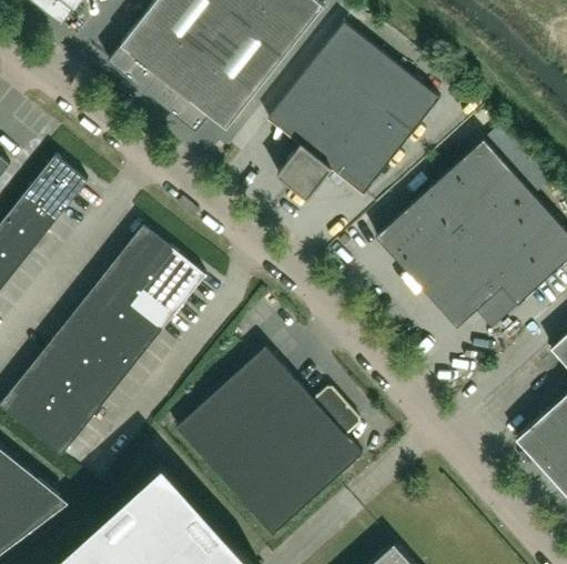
[(28,0),(61,26),(81,0),(28,0)]
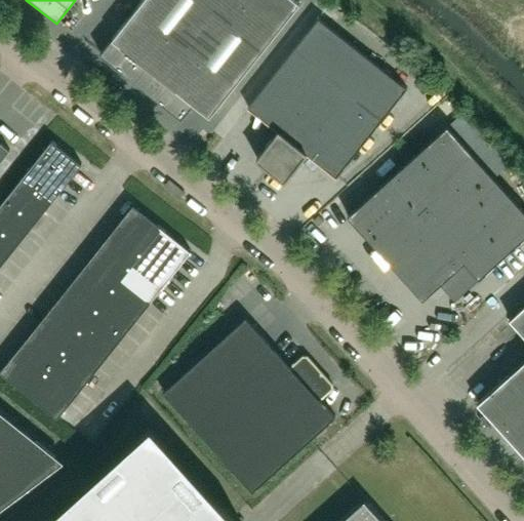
[(209,120),(299,7),(290,0),(145,0),(112,42),(111,42),(99,57),(180,122),(193,108),(209,120)]
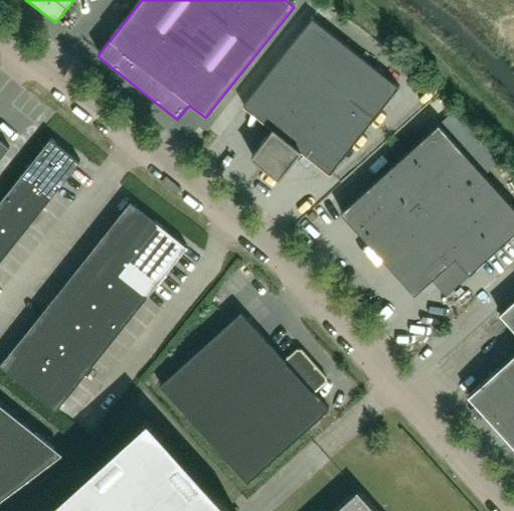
[(375,119),(398,91),(312,21),(289,50),(242,109),(272,132),(250,159),(271,175),(272,174),(275,170),(282,175),(281,175),(282,176),(300,154),(329,177),(375,119)]
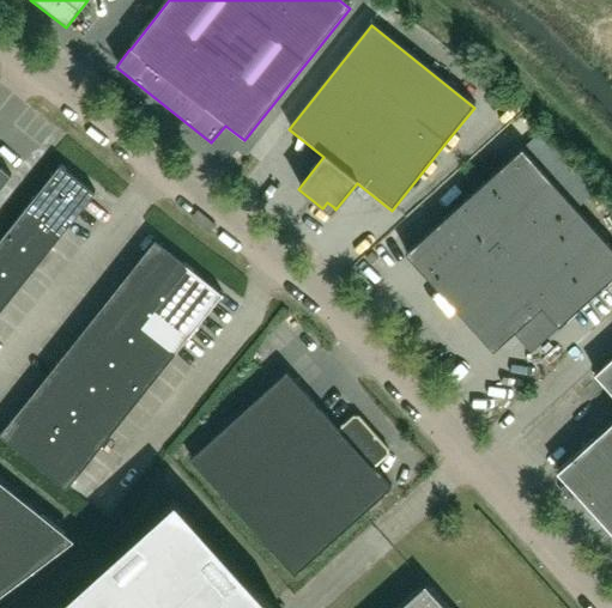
[(611,281),(611,249),(522,150),(404,256),(462,320),(464,318),(462,318),(465,316),(494,347),(510,333),(511,335),(513,336),(541,311),(558,330),(611,281)]
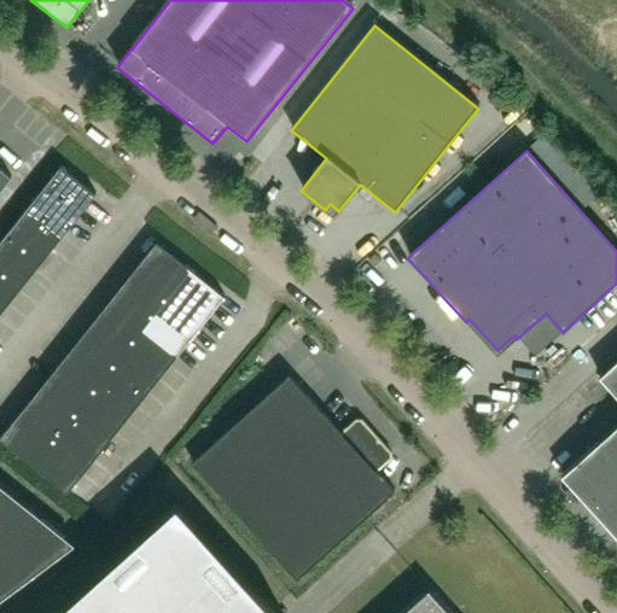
[(62,240),(95,197),(60,170),(27,212),(62,240)]
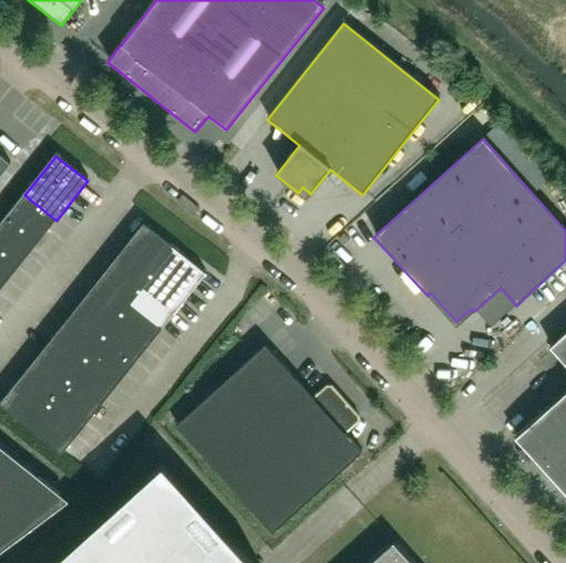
[(0,178),(10,166),(4,162),(2,165),(0,164),(0,178)]
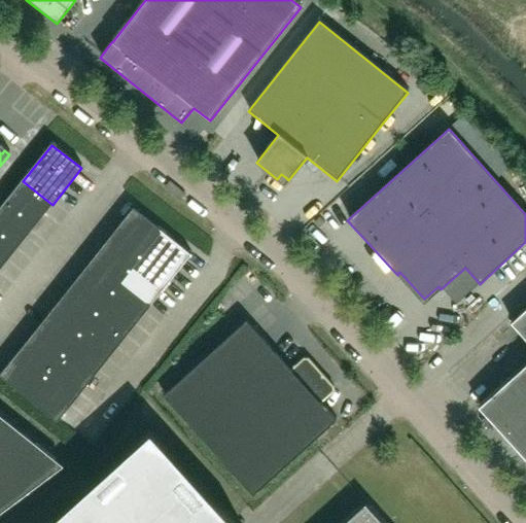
[(53,205),(23,181),(13,194),(42,216),(53,205)]
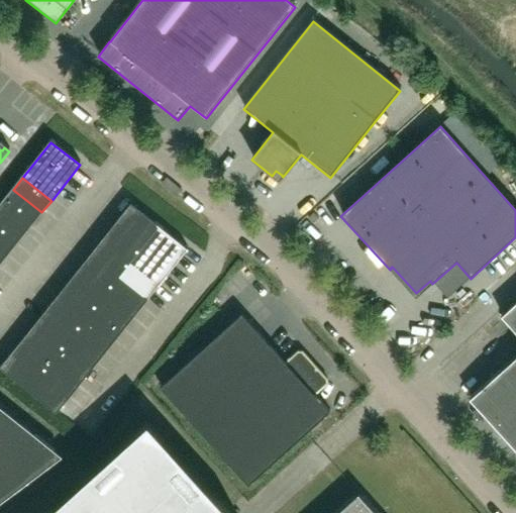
[(41,212),(13,190),(4,201),(32,224),(41,212)]
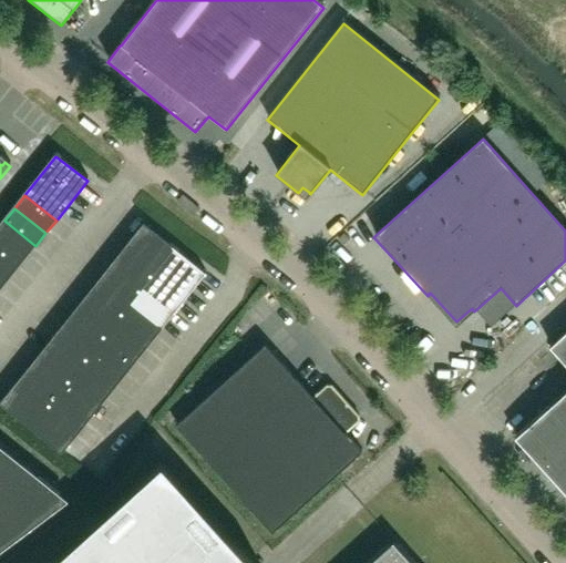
[(35,246),(4,221),(0,226),(0,238),(26,258),(35,246)]
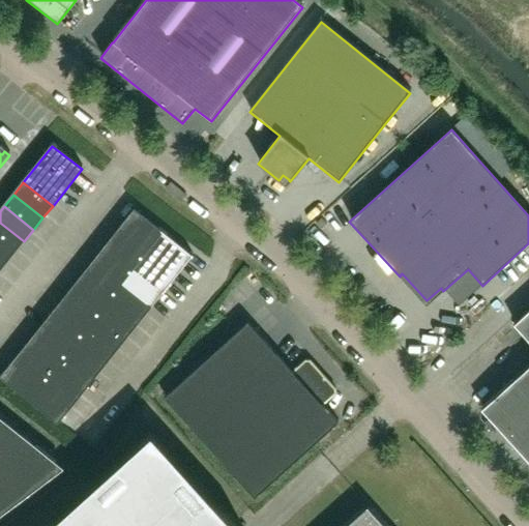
[(152,246),(163,234),(134,211),(105,247),(134,270),(143,258),(152,246)]
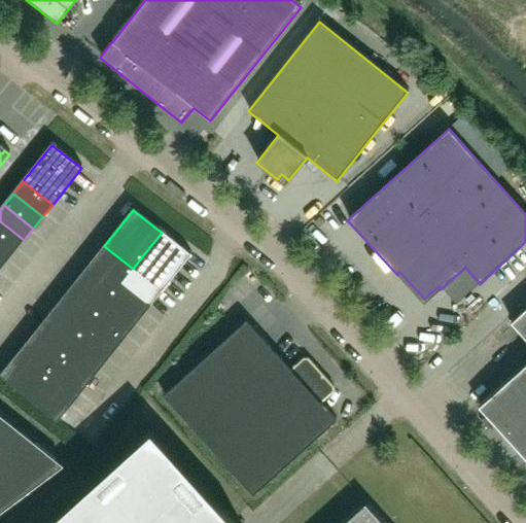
[(24,240),(0,221),(0,241),(14,252),(24,240)]
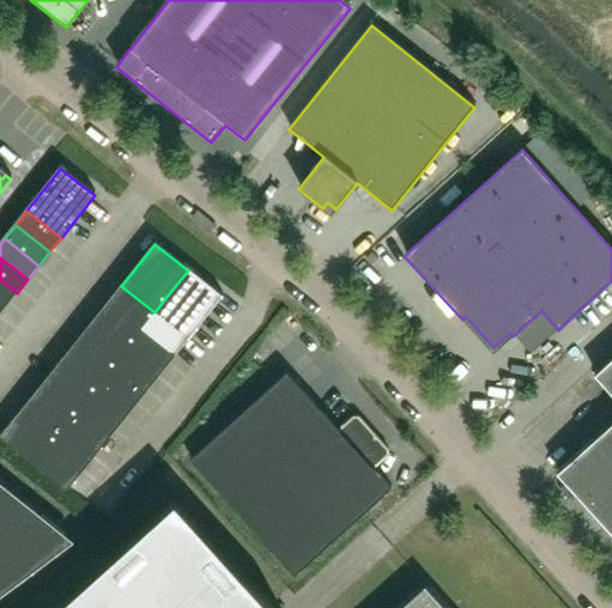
[(188,339),(222,297),(188,271),(176,285),(165,298),(155,312),(188,339)]
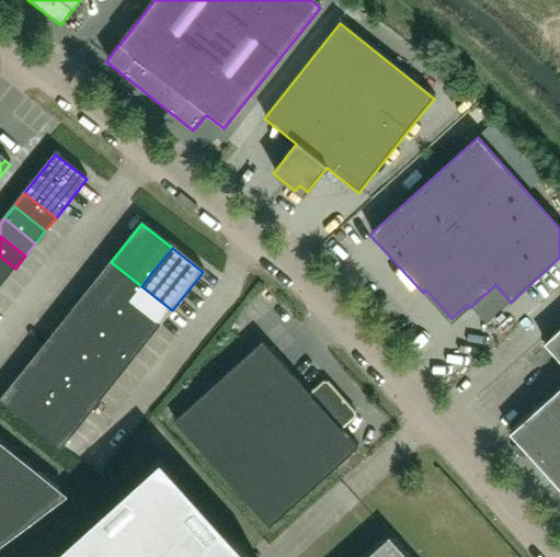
[(15,269),(0,257),(0,277),(4,281),(15,269)]
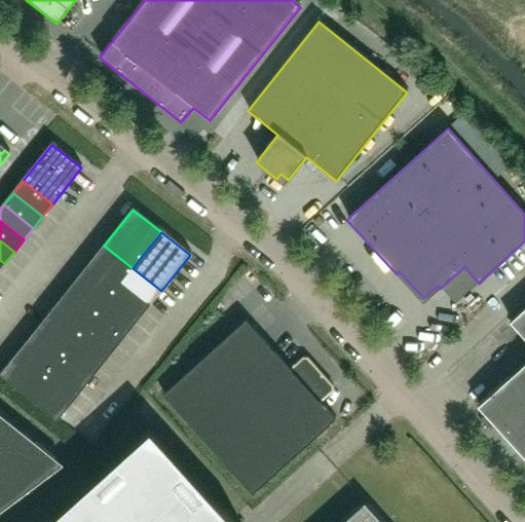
[(133,268),(104,246),(95,257),(123,281),(133,268)]
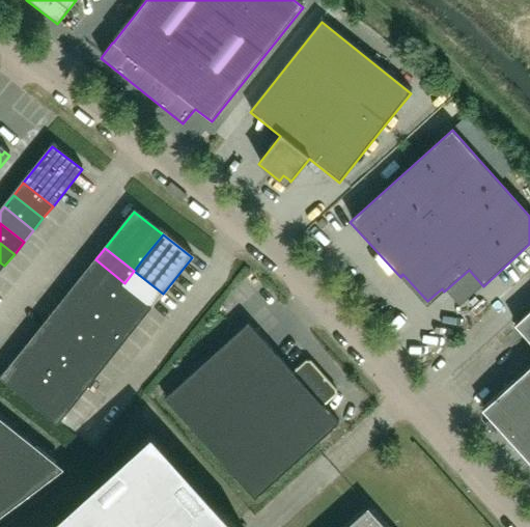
[(124,283),(95,259),(86,272),(115,295),(124,283)]
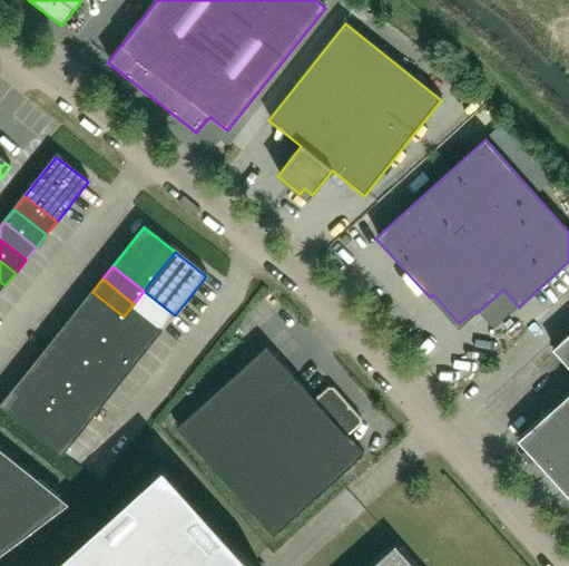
[(175,315),(144,291),(134,304),(165,329),(175,315)]
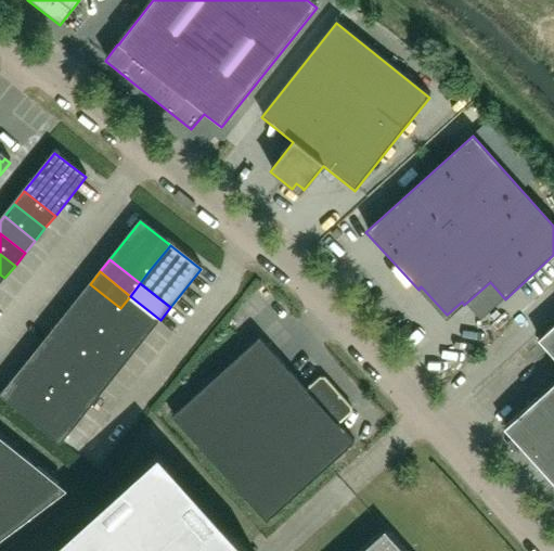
[(120,308),(90,284),(79,297),(110,321),(120,308)]
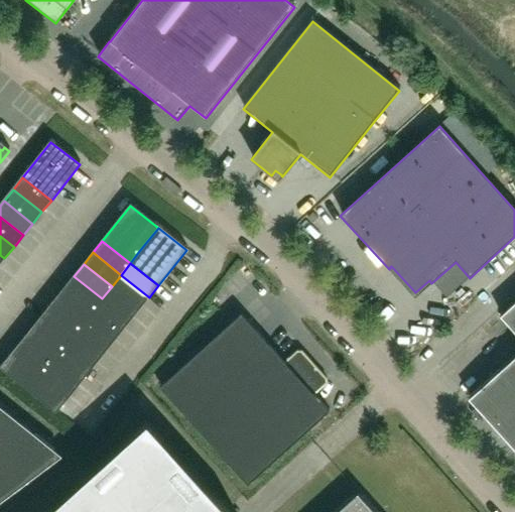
[(149,297),(121,275),(112,286),(140,308),(149,297)]
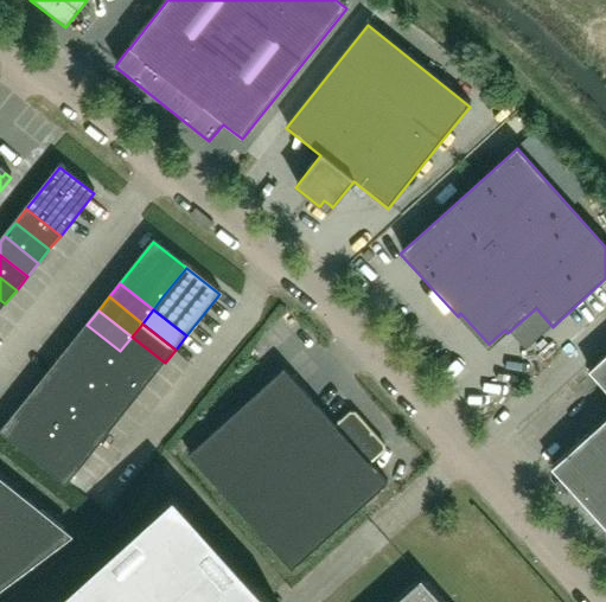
[(120,351),(87,325),(76,338),(109,364),(120,351)]
